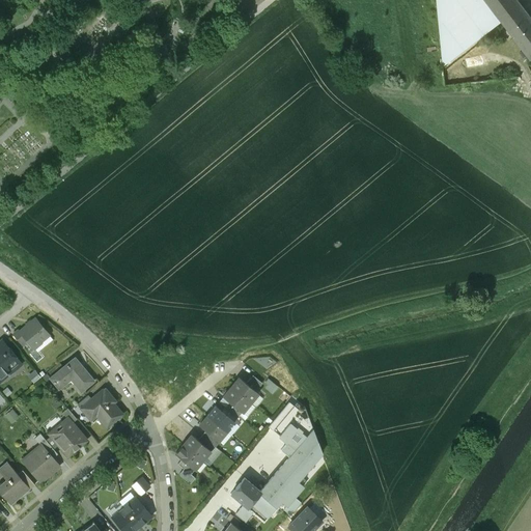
[(464,36),(458,0),(432,0),(436,38),(464,36)]
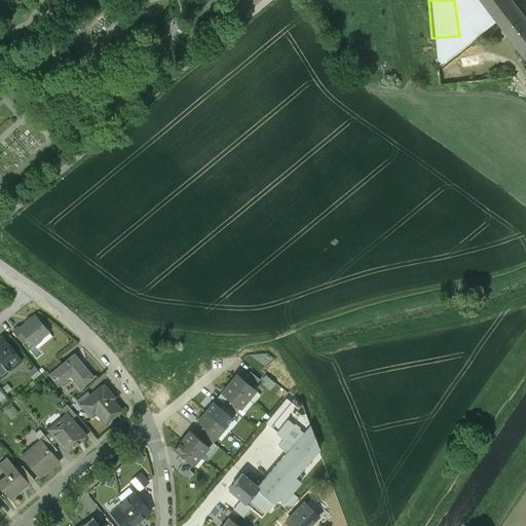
[(482,0),(525,53),(525,12),(516,0),(482,0)]
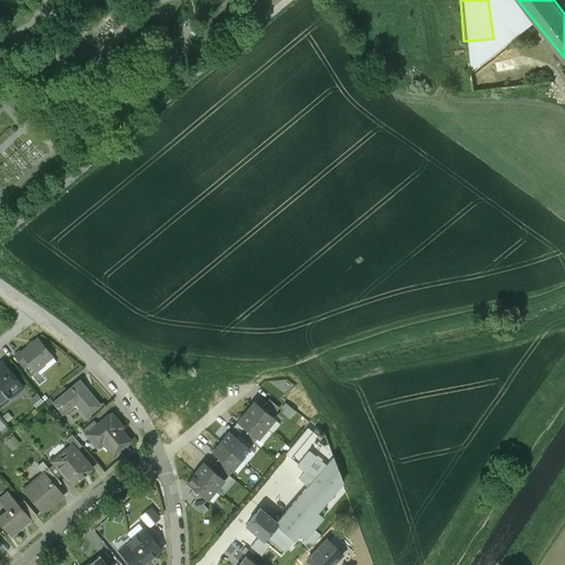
[(54,358),(39,339),(22,352),(31,363),(38,371),(54,358)]
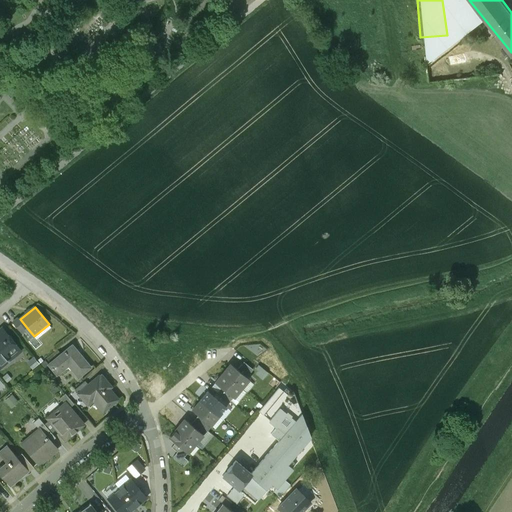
[(20,319),(19,318),(14,323),(23,334),(28,329),(20,319)]
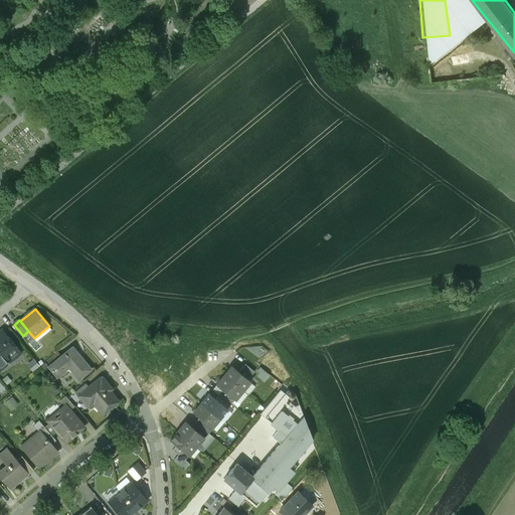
[(0,370),(21,354),(2,330),(0,331),(0,370)]
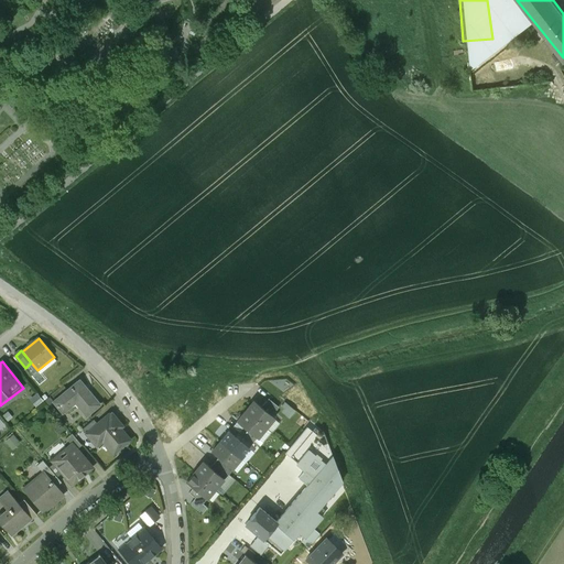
[(68,392),(55,403),(62,411),(75,401),(87,416),(100,405),(82,381),(68,392)]
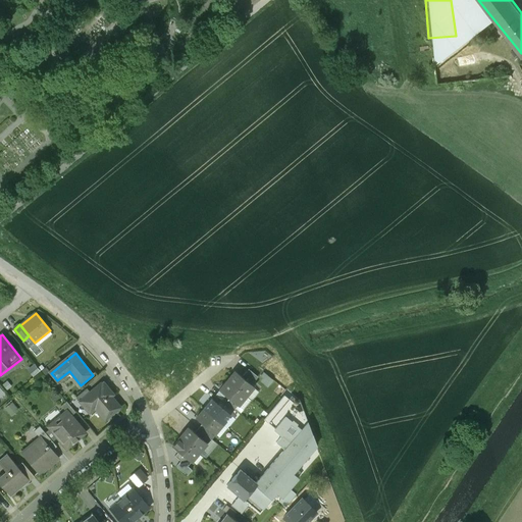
[(59,358),(47,367),(51,373),(63,363),(59,358)]
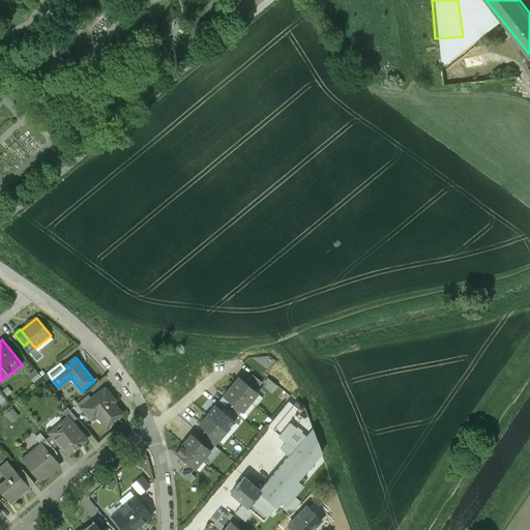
[(262,382),(253,375),(245,382),(255,390),(262,382)]
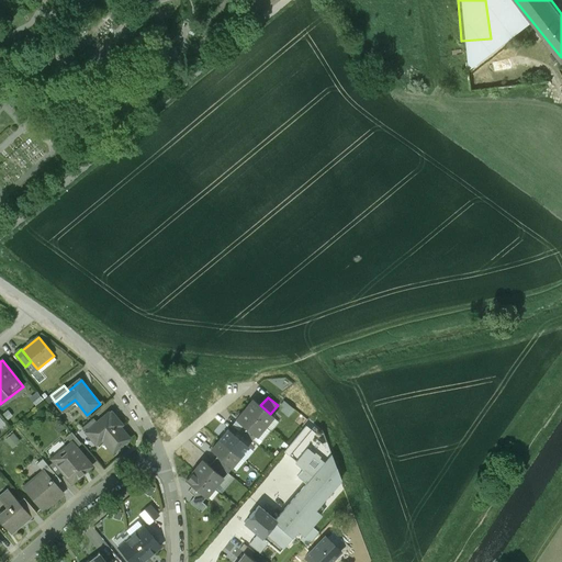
[(265,426),(273,416),(270,414),(260,405),(254,400),(245,409),(265,426)]
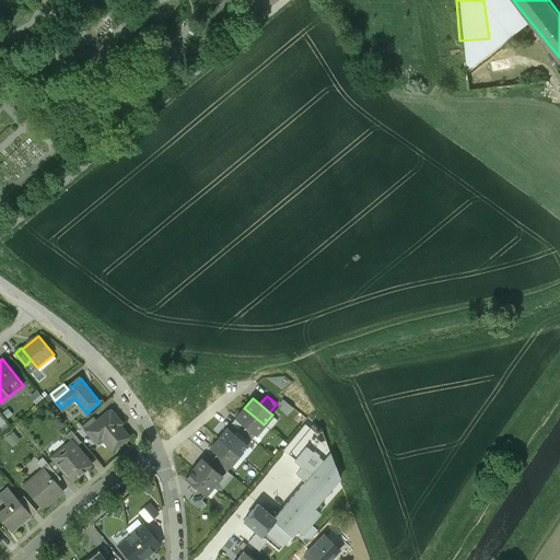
[(256,435),(264,424),(244,408),(235,418),(242,423),(255,434),(256,435)]
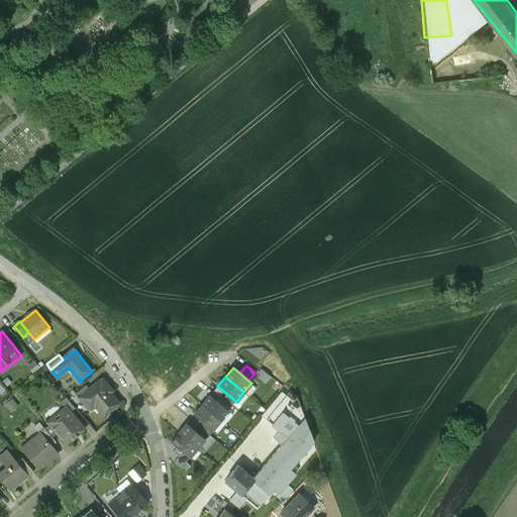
[(97,383),(80,398),(86,405),(92,402),(105,416),(119,403),(110,393),(112,391),(108,387),(106,389),(100,383),(98,384),(97,383)]
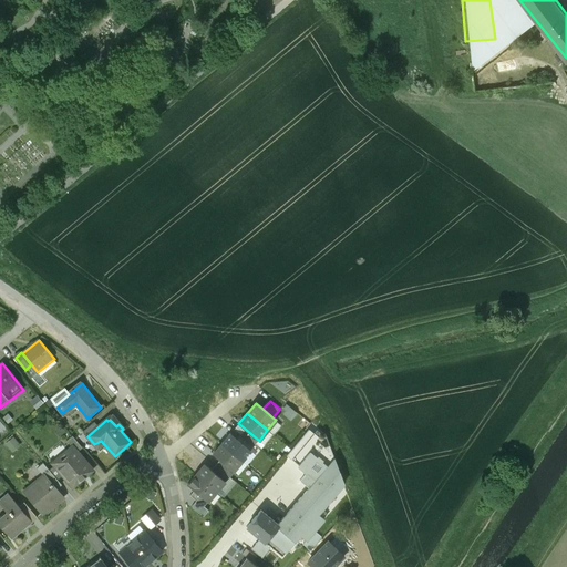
[(258,440),(245,429),(240,434),(254,445),(258,440)]
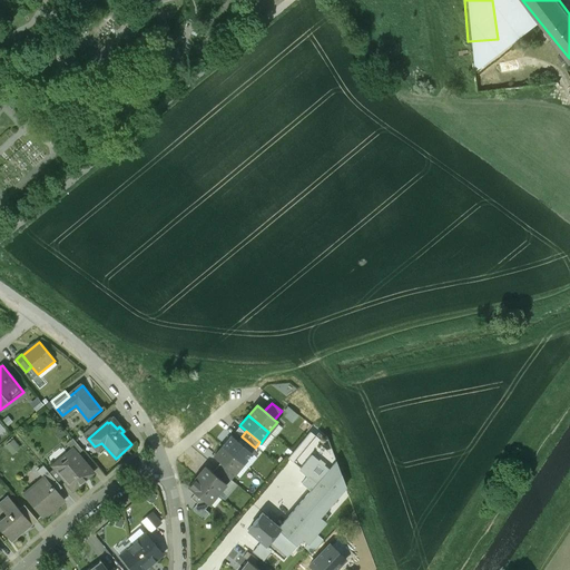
[(323,442),(310,431),(288,458),(310,477),(316,483),(336,461),(327,438),(323,442)]
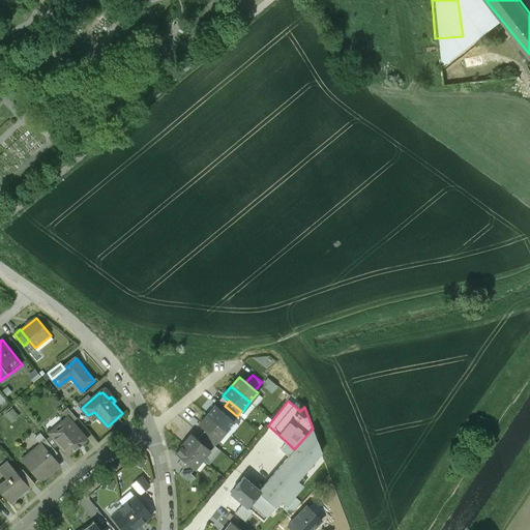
[(221,410),(215,405),(207,415),(226,431),(234,421),(234,420),(221,410)]
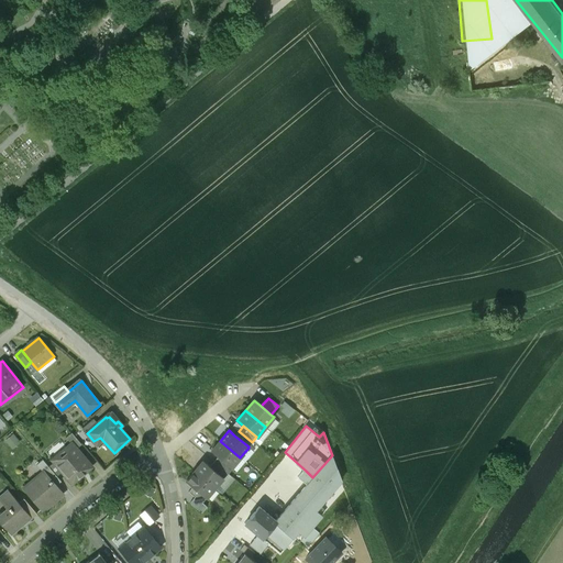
[(252,442),(239,431),(234,435),(249,446),(252,442)]
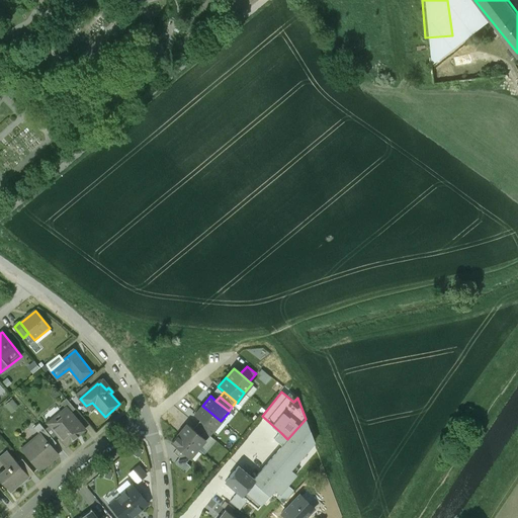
[(76,410),(67,399),(61,404),(66,409),(67,408),(71,413),(76,410)]
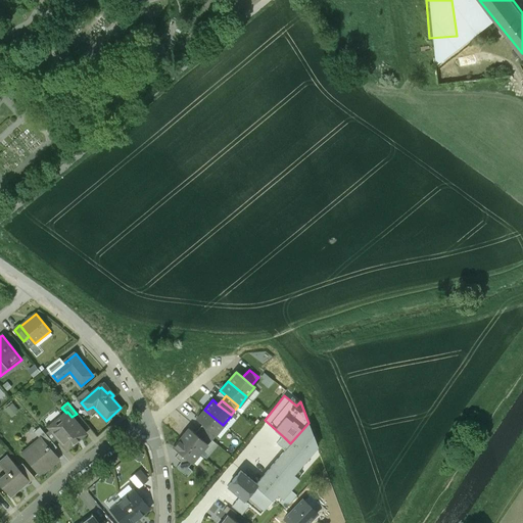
[(223,425),(204,410),(196,419),(202,424),(216,434),(223,425)]
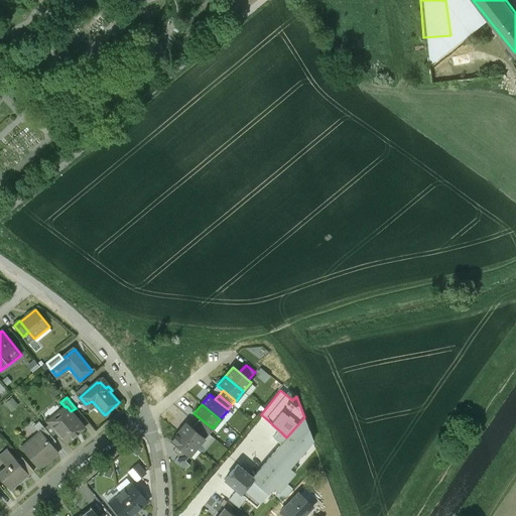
[(48,421),(68,444),(86,429),(71,411),(67,406),(66,407),(48,421)]
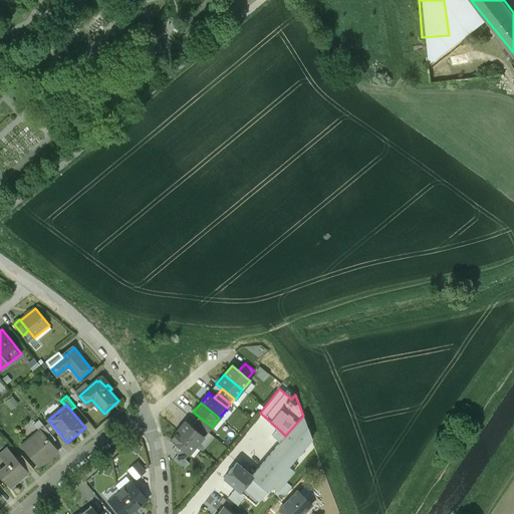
[(285,436),(251,476),(268,490),(277,478),(291,462),(311,439),(303,416),(285,436)]
